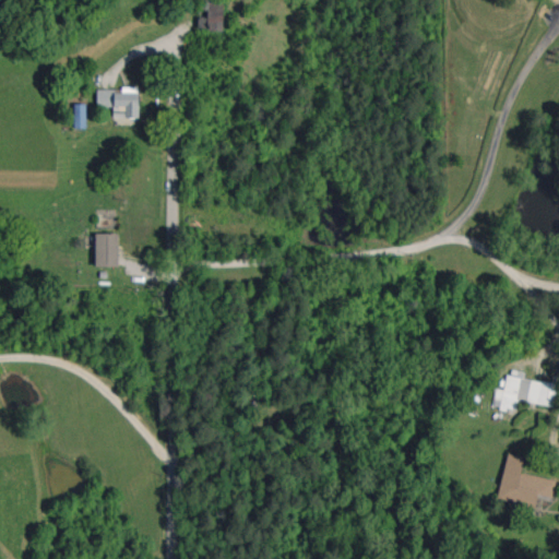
[(207,0),(209,31),(223,31),(222,0),(207,0)]
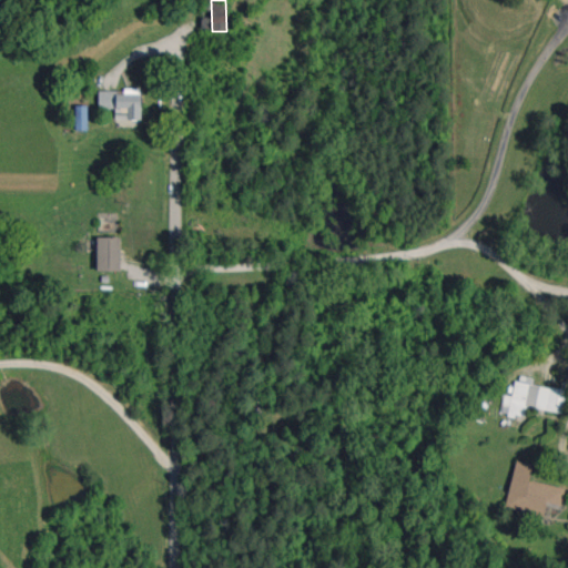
[(99,90),(99,109),(114,108),(115,119),(141,119),(141,89),(99,90)]
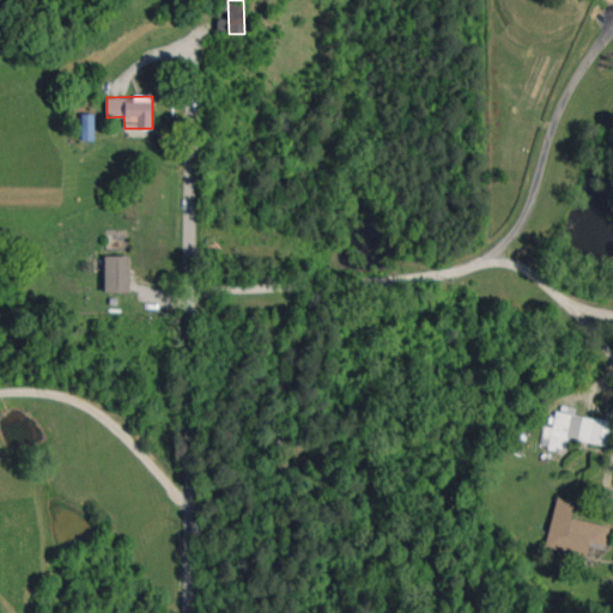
[(82,140),(95,140),(93,113),(82,114),(82,140)]
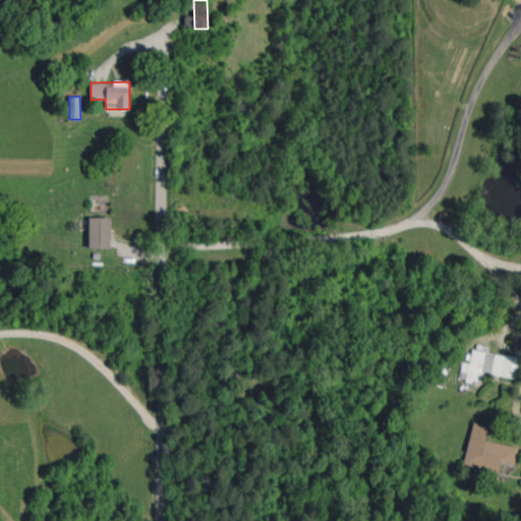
[(110,217),(89,217),(90,248),(111,248),(110,217)]
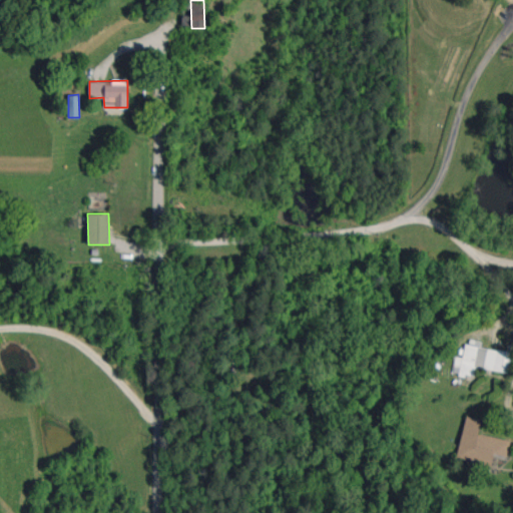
[(509,372),(512,352),(480,347),(481,341),(467,339),(464,358),(455,356),(452,373),(473,376),(474,367),(509,372)]
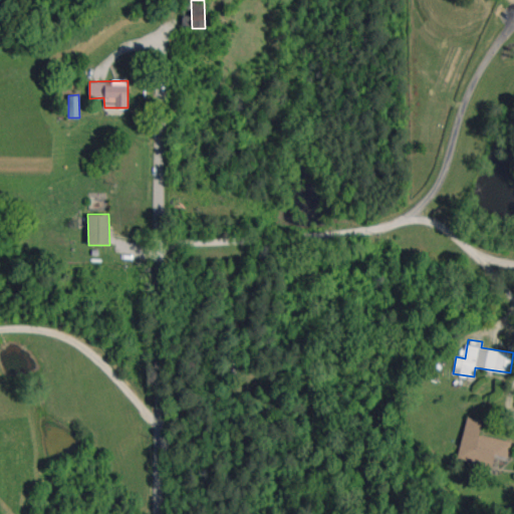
[(511,441),(479,434),(482,420),(467,417),(458,460),(492,467),(495,455),(508,458),(511,441)]
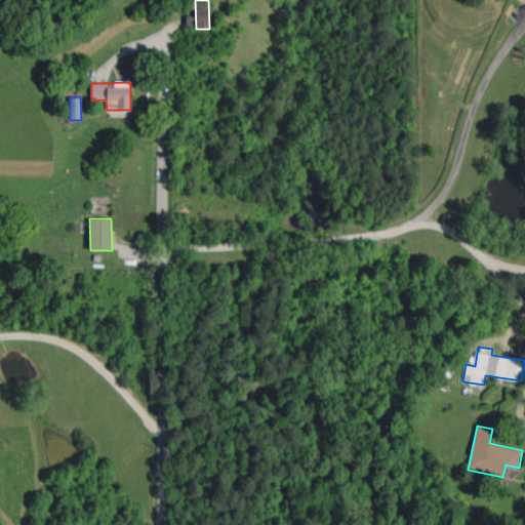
All buildings are outlined.
